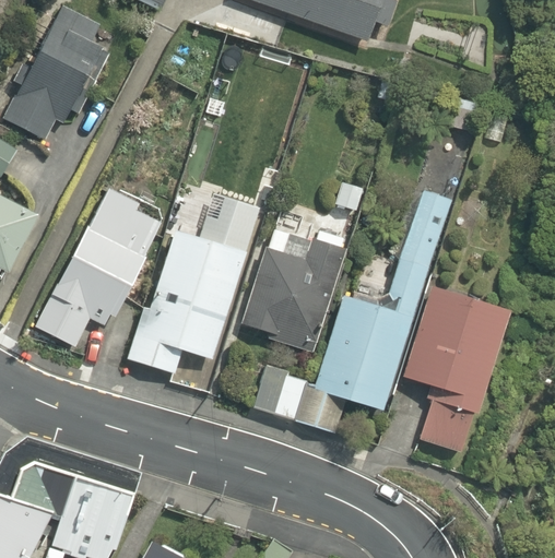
[(132,0),(160,13),(165,0),(132,0)]
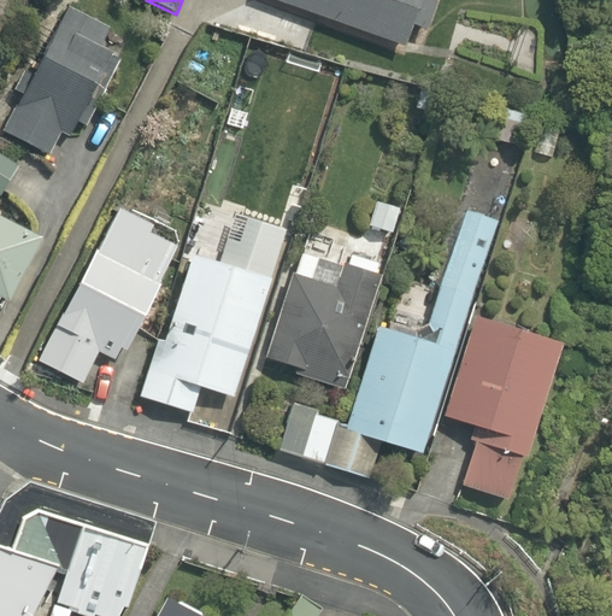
[(282,0),(405,42),(419,0),(282,0)]
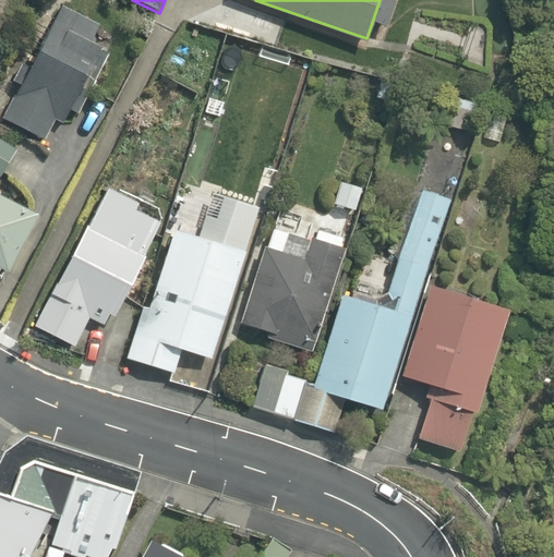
[(58,125),(70,132),(109,55),(88,45),(97,26),(61,8),(5,119),(50,141),(58,125)]
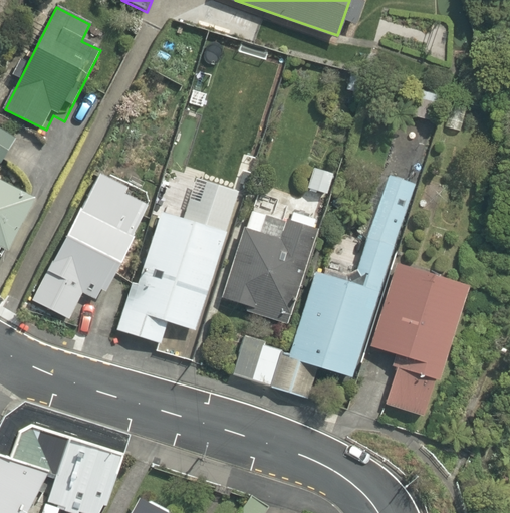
[(419,86),(412,116),(438,122),(445,93),(419,86)]
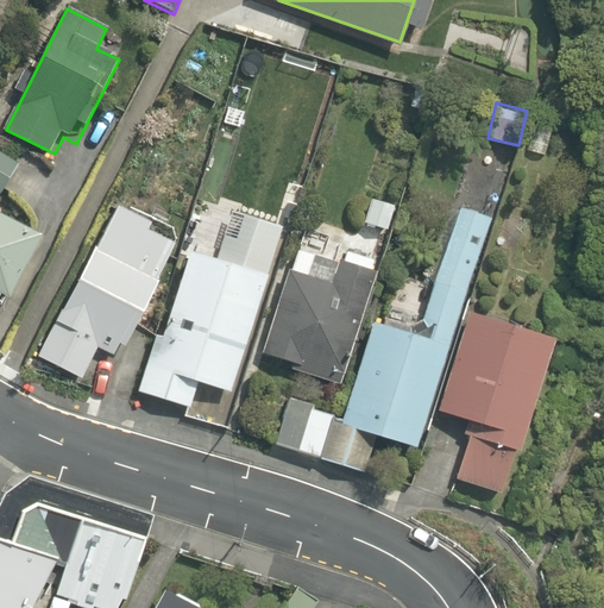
[(0,193),(19,157),(0,146),(0,193)]
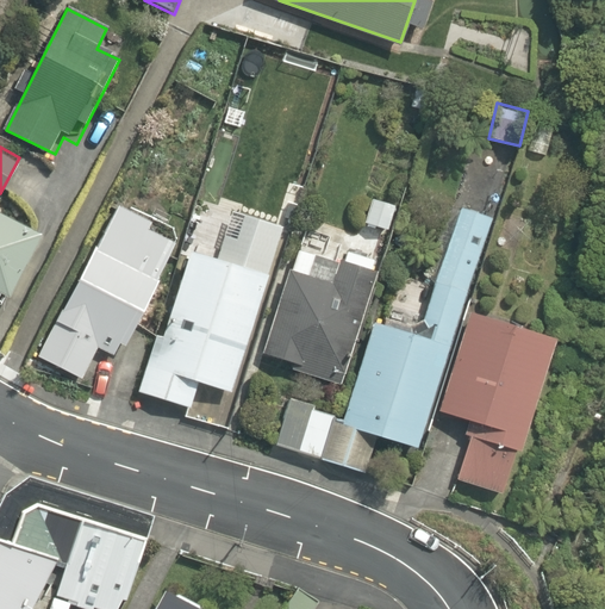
[(374,198),(368,224),(393,230),(399,205),(374,198)]
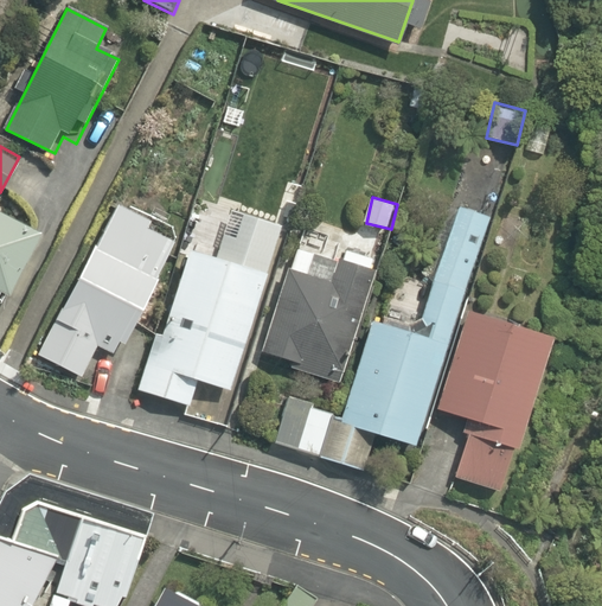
[(154,280),(181,230),(123,198),(38,353),(83,378),(100,349),(115,357),(157,282),(154,280)]
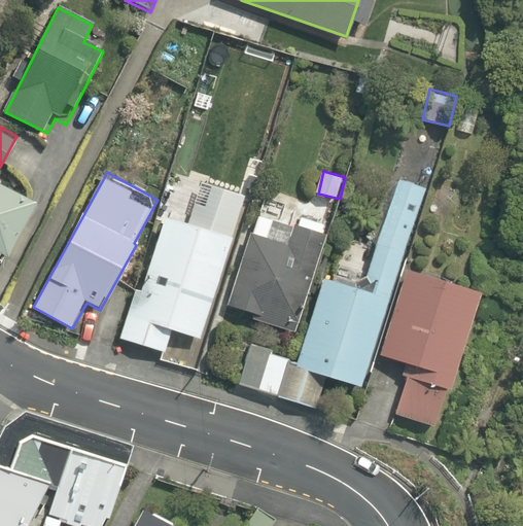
[(0,269),(3,271),(39,202),(0,181),(0,269)]
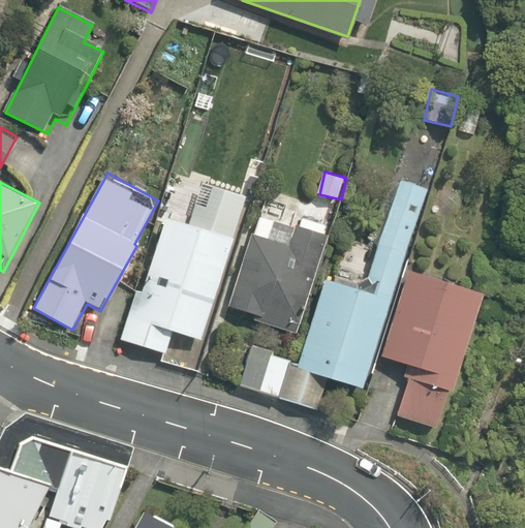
[(426,193),(398,184),(366,280),(377,284),(373,296),(327,280),(297,371),(361,387),(426,193)]
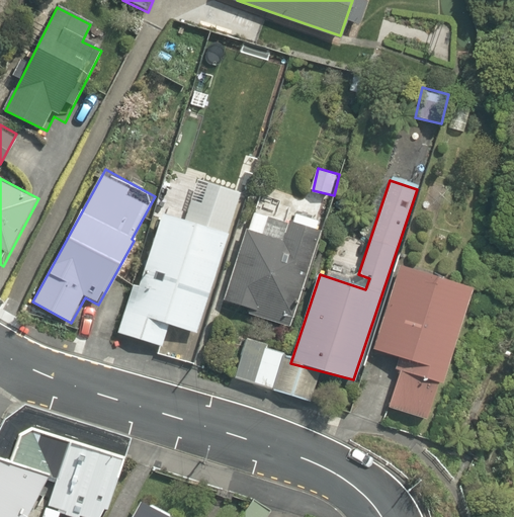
[(184,221),(159,212),(116,334),(162,347),(169,325),(196,333),(239,193),(206,184),(200,205),(189,202),(184,221)]
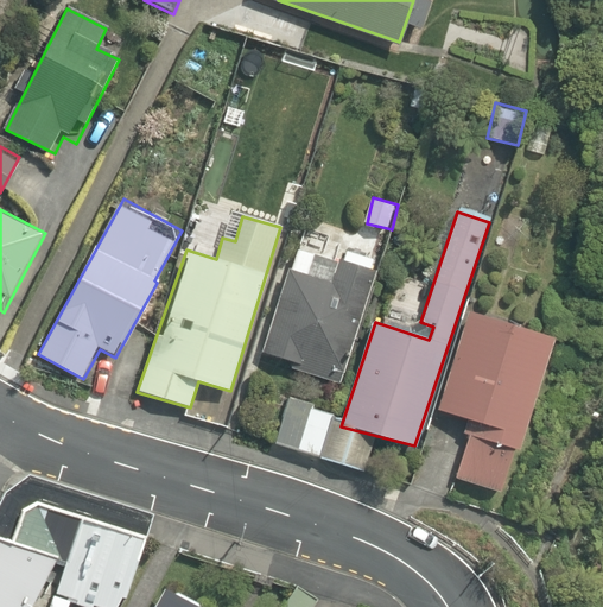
[(342,378),(376,258),(300,235),(266,355),(342,378)]
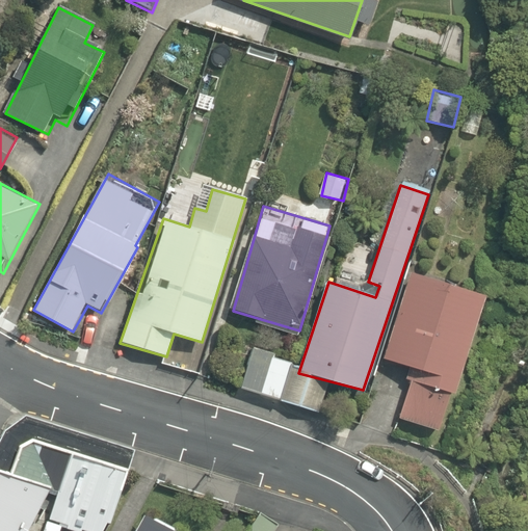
[(481,301),(413,276),(372,392),(391,398),(385,415),(436,432),(481,301)]
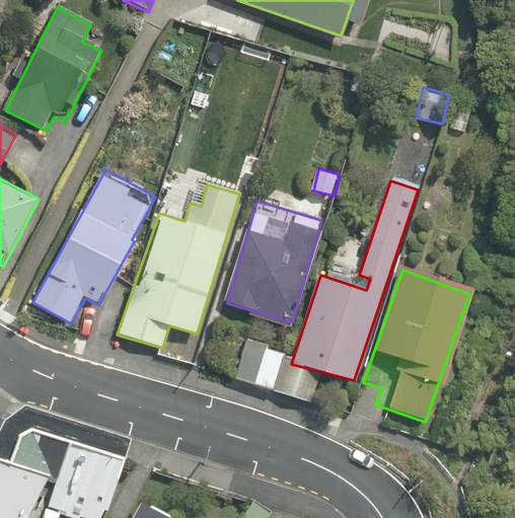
[(34,517),(43,502),(71,440),(39,428),(26,433),(15,460),(4,458),(0,466),(0,517),(34,517)]
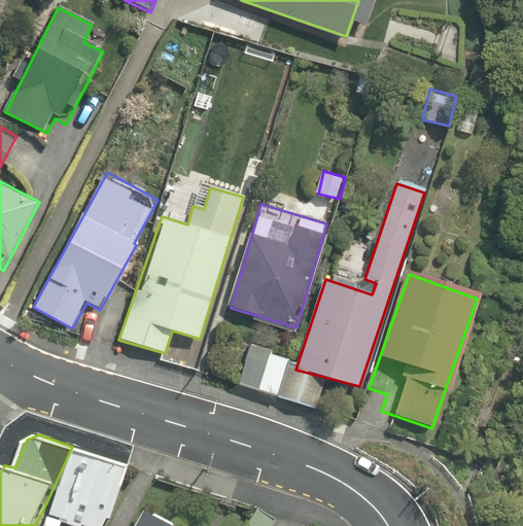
[(106,525),(128,467),(72,447),(43,510),(78,525),(106,525)]
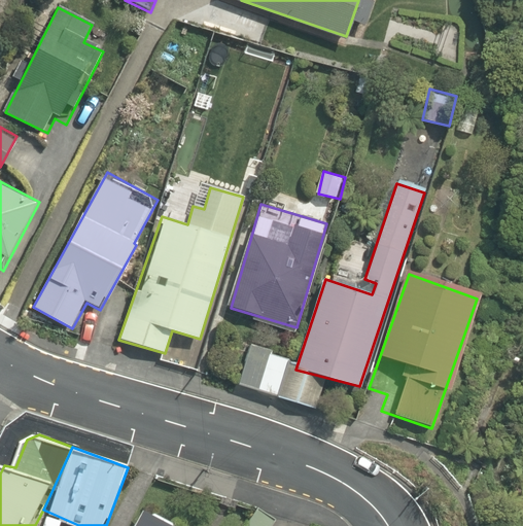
[(145,515),(139,525),(172,525),(173,523),(151,511),(148,517),(145,515)]
